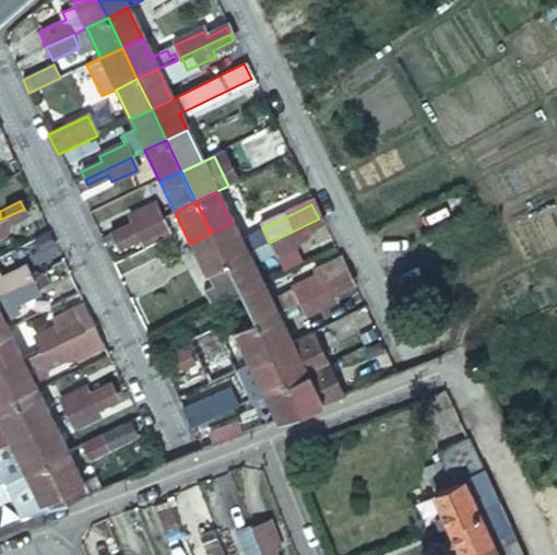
[(115,241),(160,220),(153,205),(128,216),(132,224),(111,235),(115,241)]
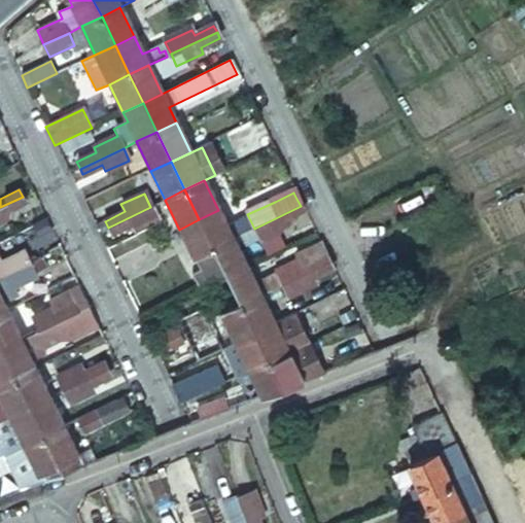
[(23,197),(0,207),(0,221),(9,217),(6,210),(25,202),(23,197)]
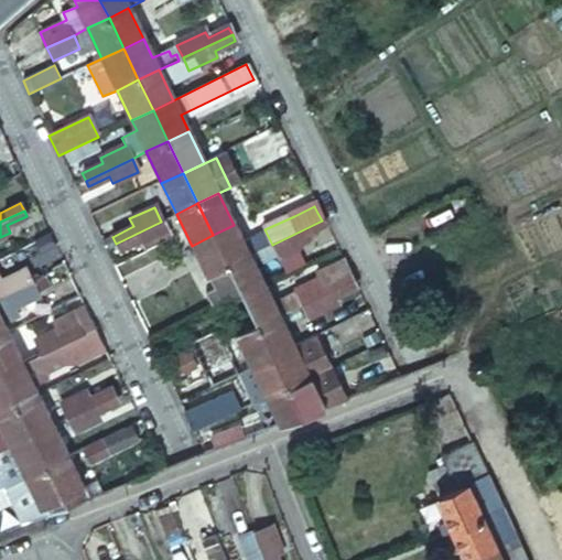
[(322,221),(272,245),(278,258),(303,247),(307,245),(304,237),(324,227),(322,221)]
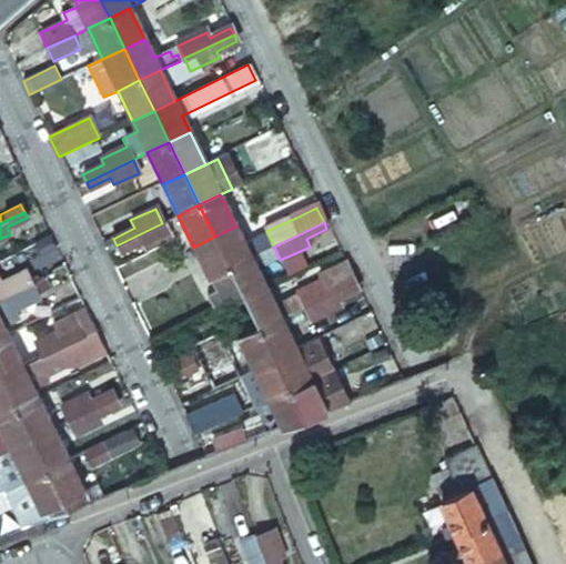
[(169,235),(162,223),(117,245),(119,251),(140,241),(144,248),(169,235)]
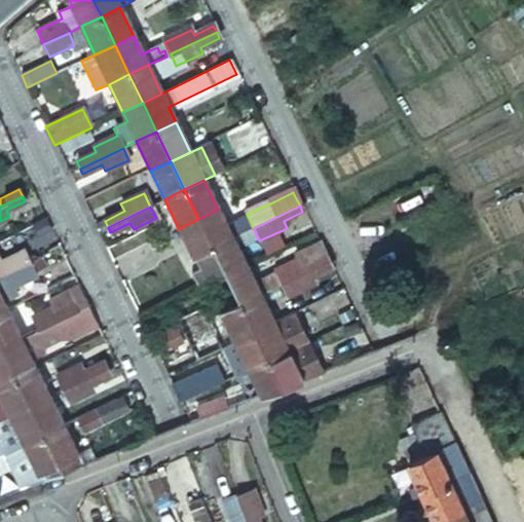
[(198,219),(213,247),(232,237),(218,210),(198,219)]
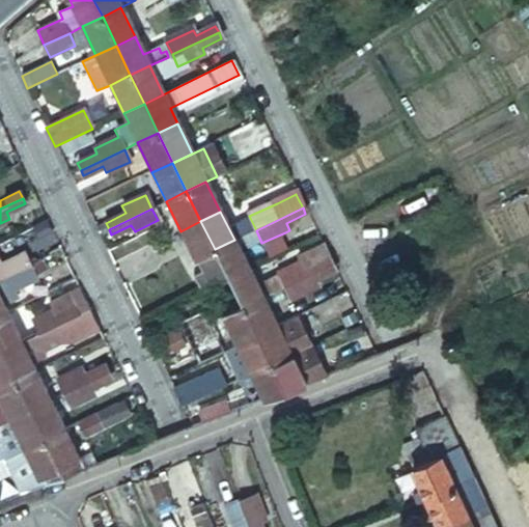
[(287,239),(312,227),(305,214),(286,223),(289,230),(285,232),(287,239)]
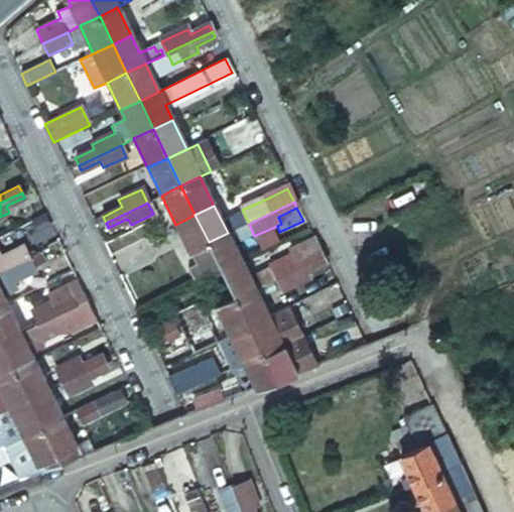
[(175,225),(188,253),(209,242),(195,215),(175,225)]
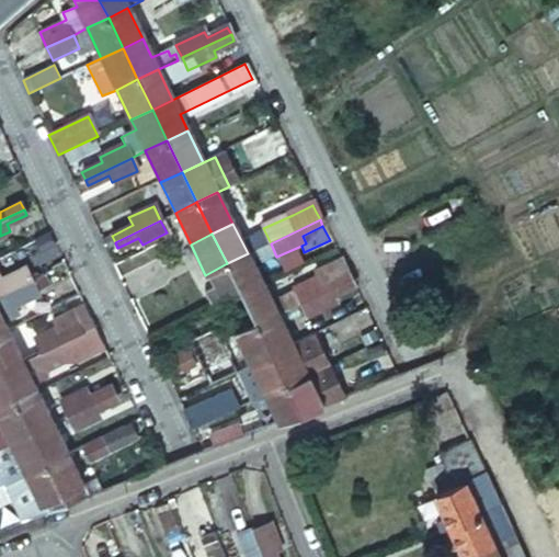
[(32,270),(58,256),(48,235),(21,249),(32,270)]
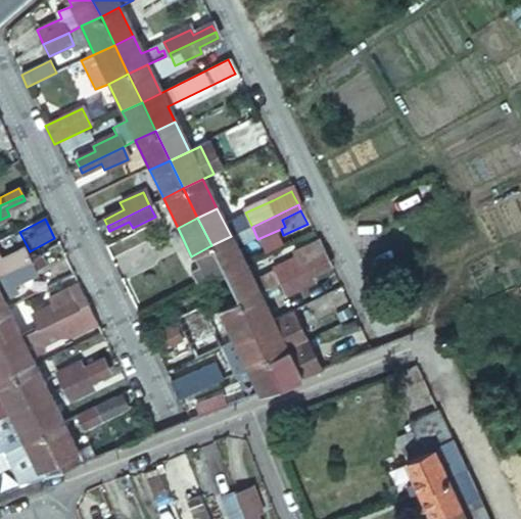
[(219,260),(225,275),(245,266),(231,236),(211,245),(219,260)]
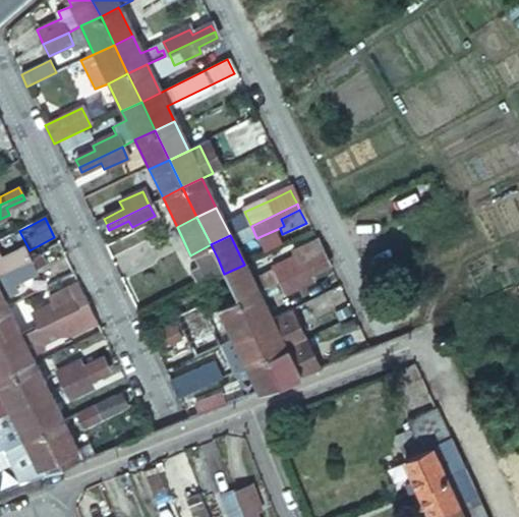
[(292,254),(294,260),(299,257),(301,264),(321,253),(315,243),(292,254)]
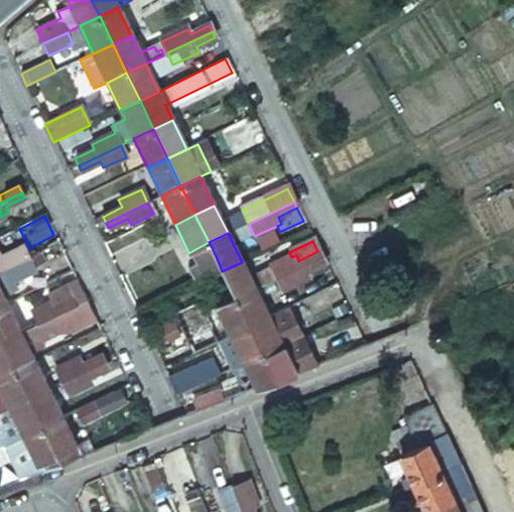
[(209,242),(188,253),(195,266),(216,256),(209,242)]
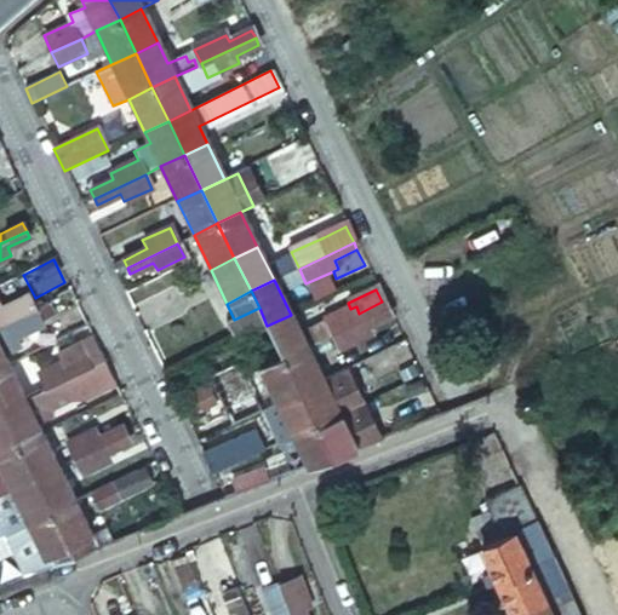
[(0,328),(9,325),(38,311),(29,294),(1,306),(0,304),(0,328)]
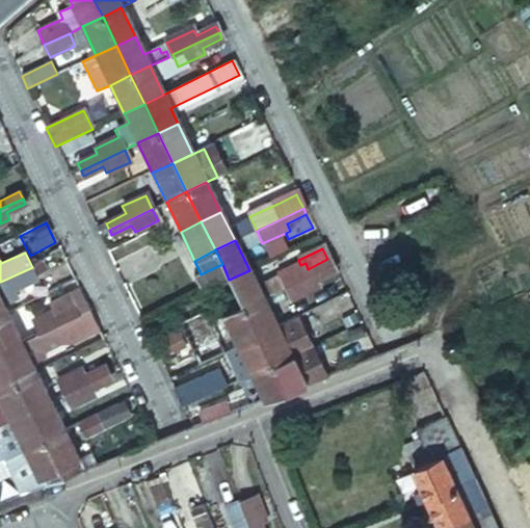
[(229,280),(243,309),(263,299),(285,289),(330,266),(327,259),(308,269),(306,263),(300,265),(277,275),(279,276),(257,287),(249,270),(229,280)]
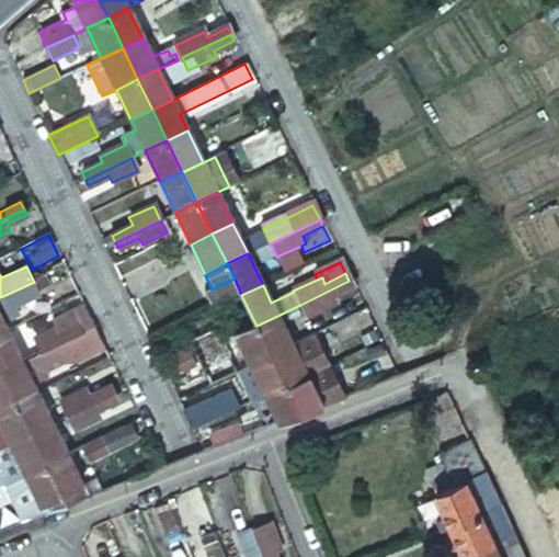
[(331,297),(352,287),(349,281),(300,305),(306,317),(334,304),(331,297)]
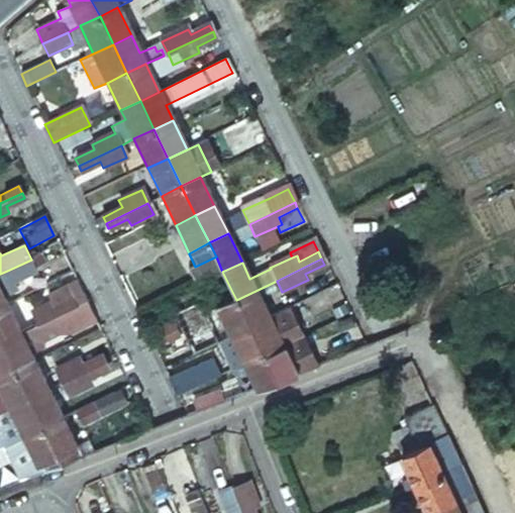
[(7,271),(0,274),(0,308),(8,305),(4,298),(18,292),(14,285),(38,274),(31,260),(7,271)]
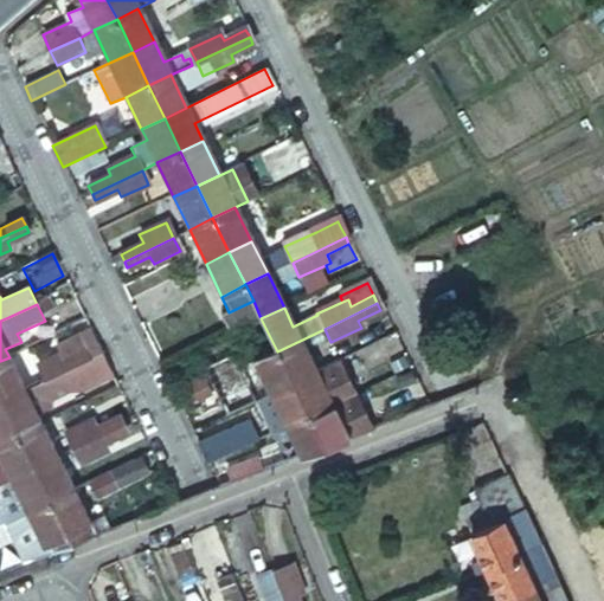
[(277,351),(293,385),(316,373),(300,341),(277,351)]
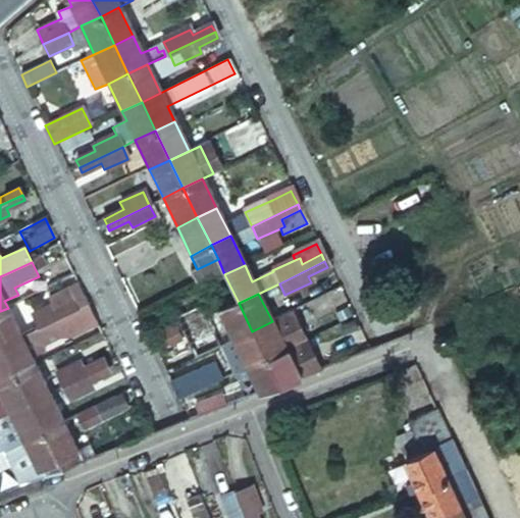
[(29,316),(35,330),(78,309),(75,303),(56,312),(53,304),(29,316)]
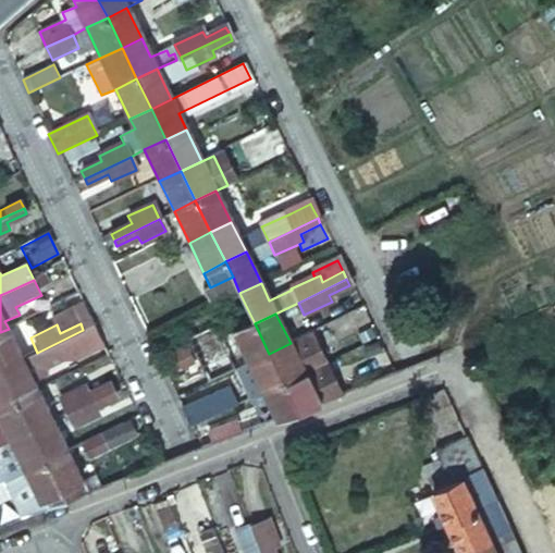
[(236,369),(269,354),(255,323),(221,340),(236,369)]
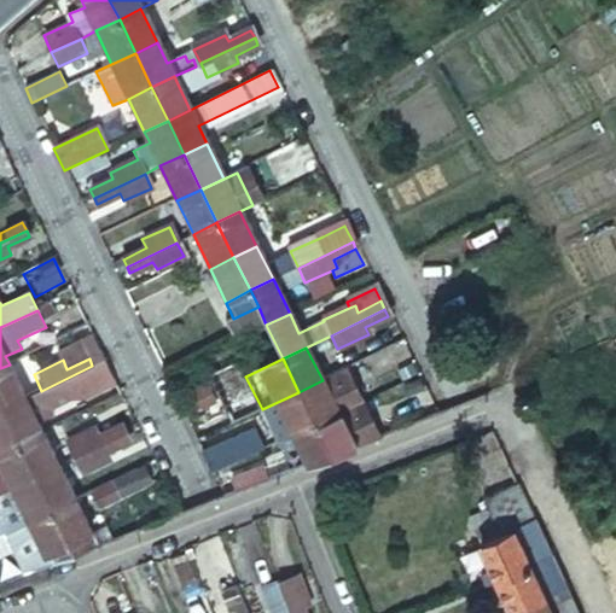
[(41,391),(25,397),(1,409),(18,444),(41,432),(38,422),(50,418),(51,409),(71,398),(86,398),(115,384),(103,361),(92,366),(41,391)]
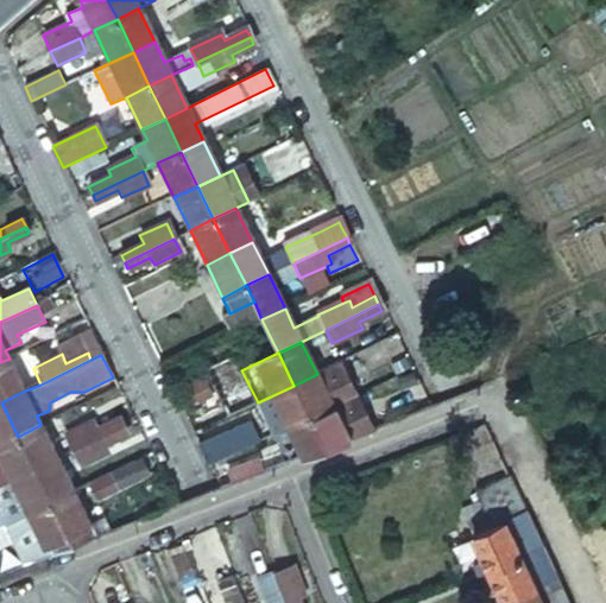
[(188,395),(239,372),(232,356),(204,369),(208,376),(184,388),(188,395)]
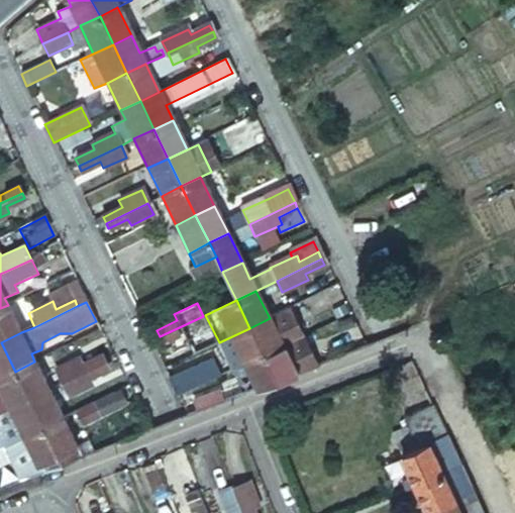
[(21,332),(8,305),(0,308),(0,340),(1,342),(21,332)]
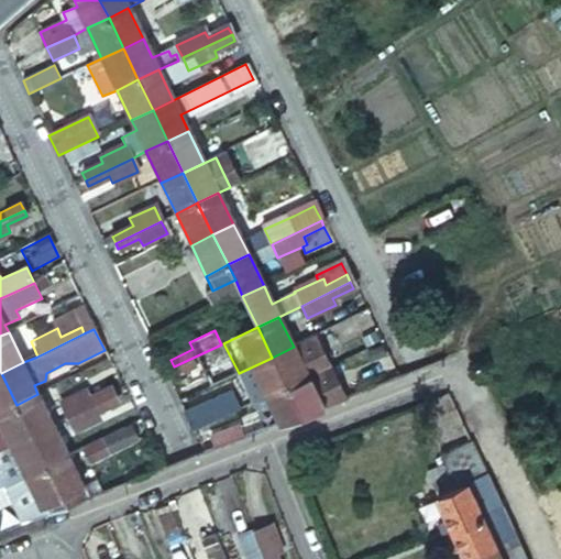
[(287,390),(328,370),(312,338),(294,347),(272,358),(287,390)]
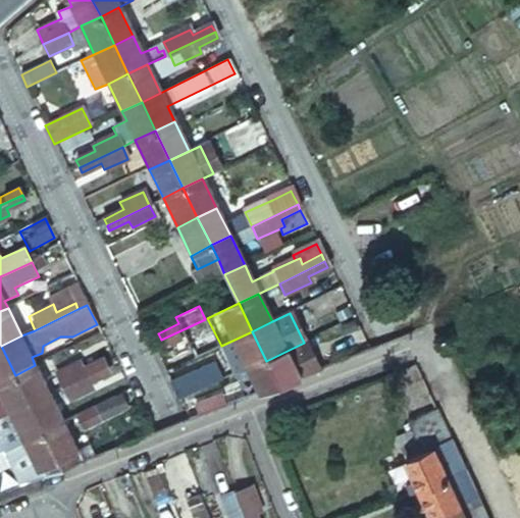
[(210,330),(205,319),(161,340),(164,346),(184,337),(188,343),(210,330)]
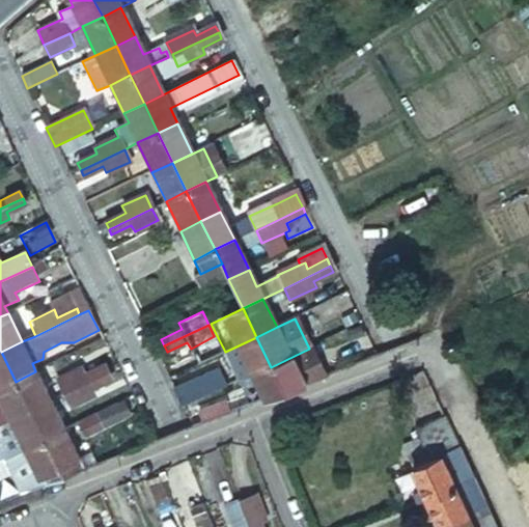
[(249,373),(250,377),(271,367),(256,337),(225,352),(238,380),(249,373)]
